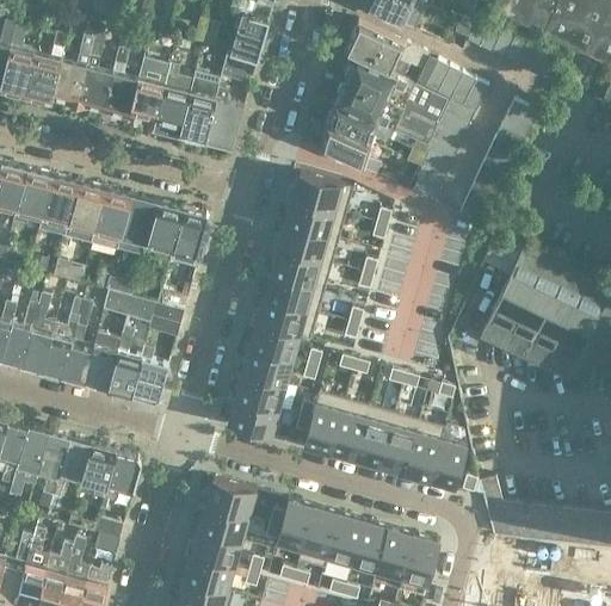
[(49,1),(43,0),(28,0),(26,6),(47,11),(49,1)]
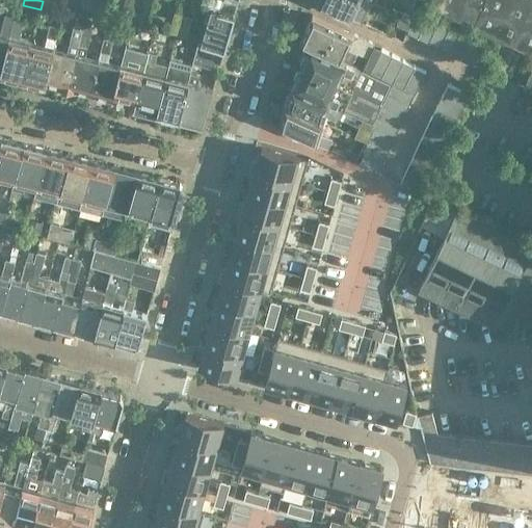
[(80,10),(83,1),(80,0),(63,0),(62,4),(80,10)]
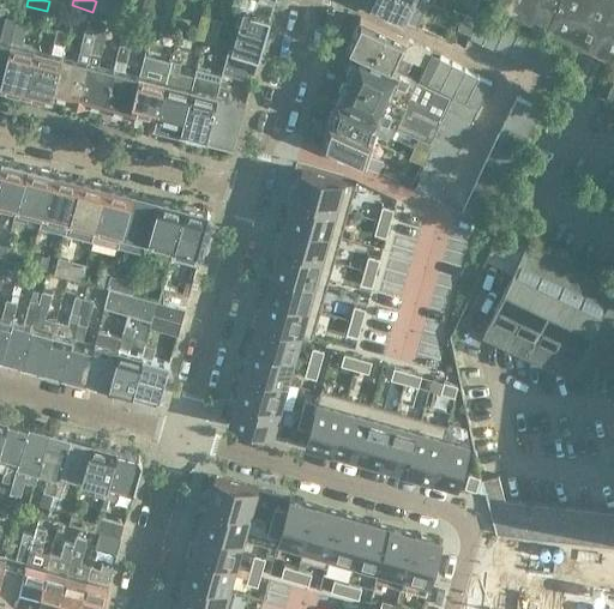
[(97,0),(95,12),(113,18),(118,4),(103,0),(97,0)]
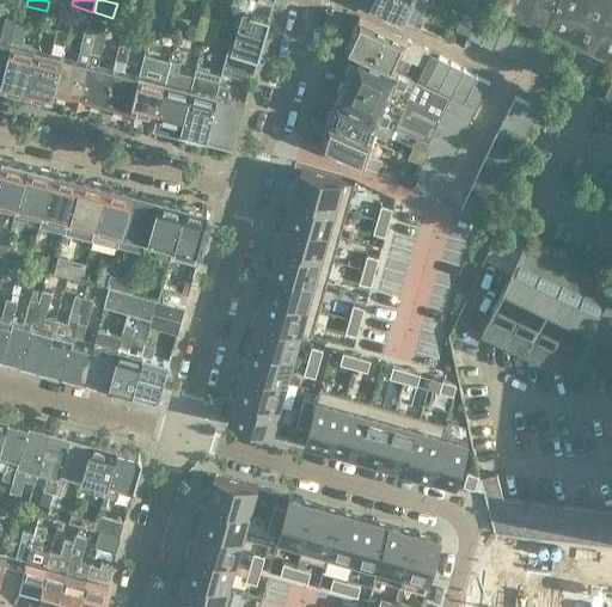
[(232,0),(230,10),(243,13),(231,53),(252,59),(257,60),(275,0),(273,0),(232,0)]
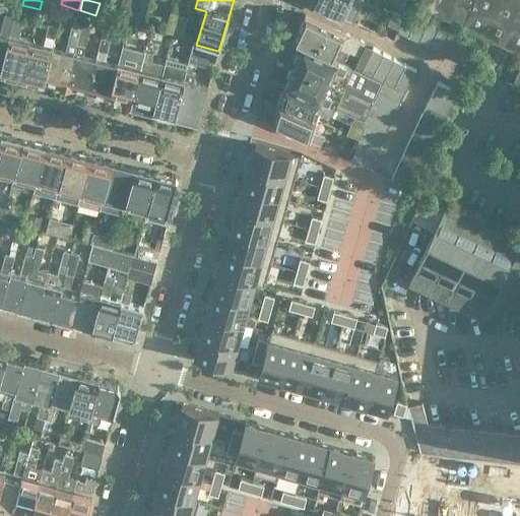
[(348,0),(313,0),(311,5),(341,19),(352,25),(362,6),(348,0)]
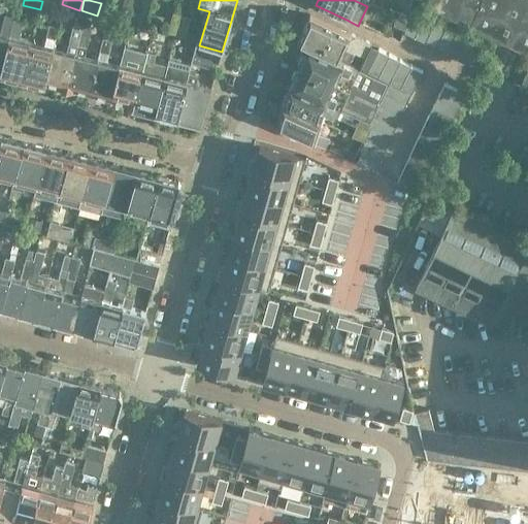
[(527,0),(426,0),(425,4),(423,8),(493,41),(527,58),(527,0)]
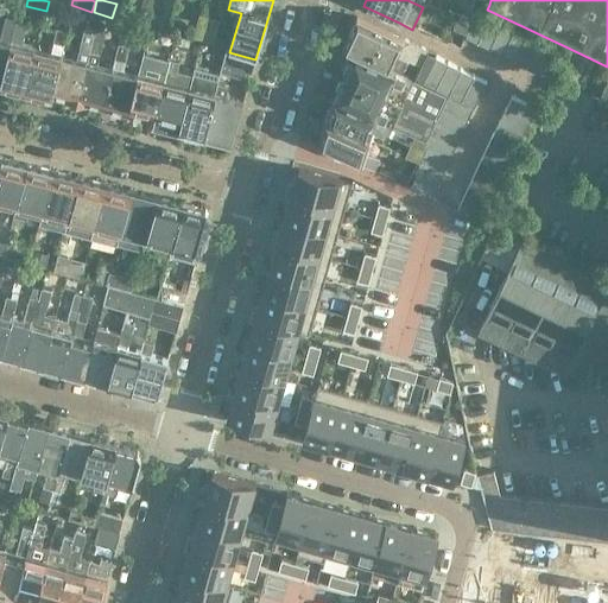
[(124,6),(121,20),(132,23),(134,8),(124,6)]
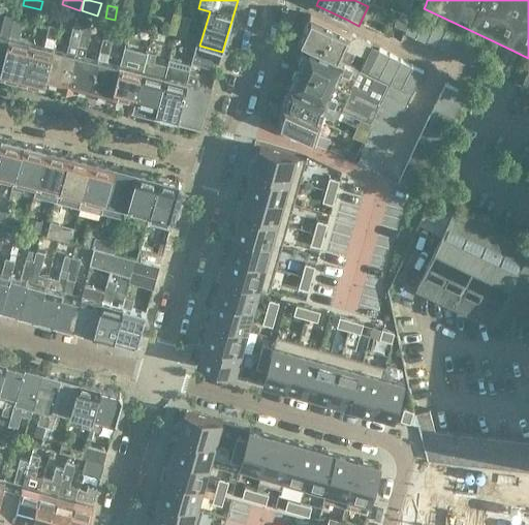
[(406,33),(404,36),(415,41),(426,19),(415,13),(409,26),(406,33)]
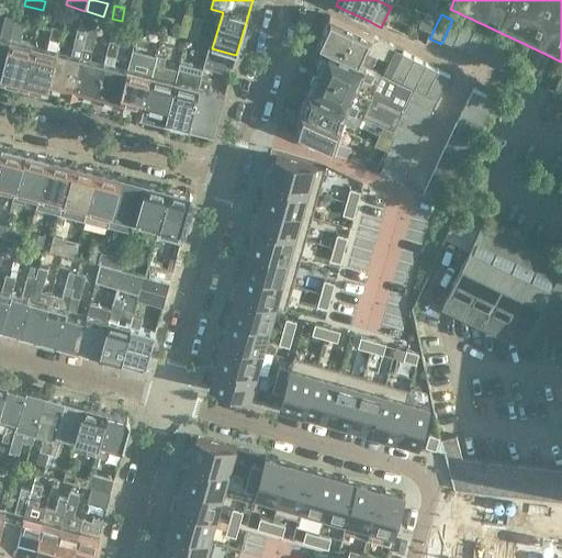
[(0,38),(0,74),(9,42),(14,21),(4,19),(0,40),(0,38)]
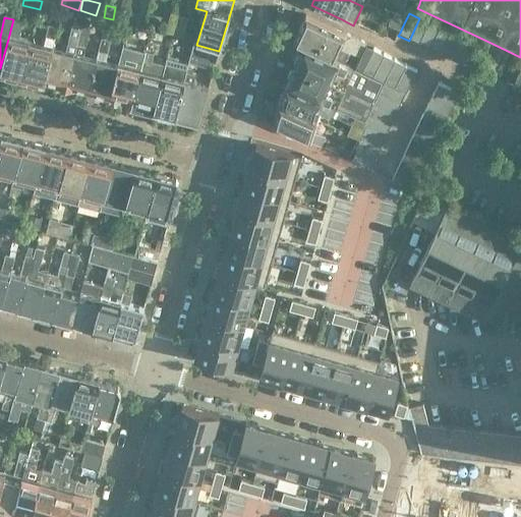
[(293,44),(303,48),(339,64),(345,67),(350,56),(360,61),(364,50),(366,46),(305,17),(293,44)]
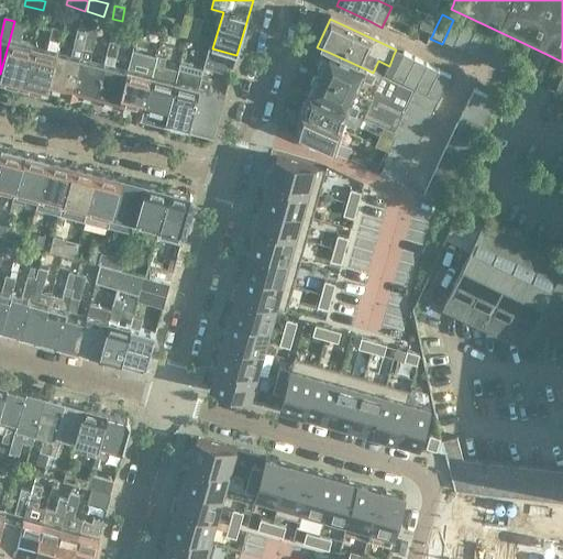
[(453,20),(442,44),(453,50),(465,25),(453,20)]
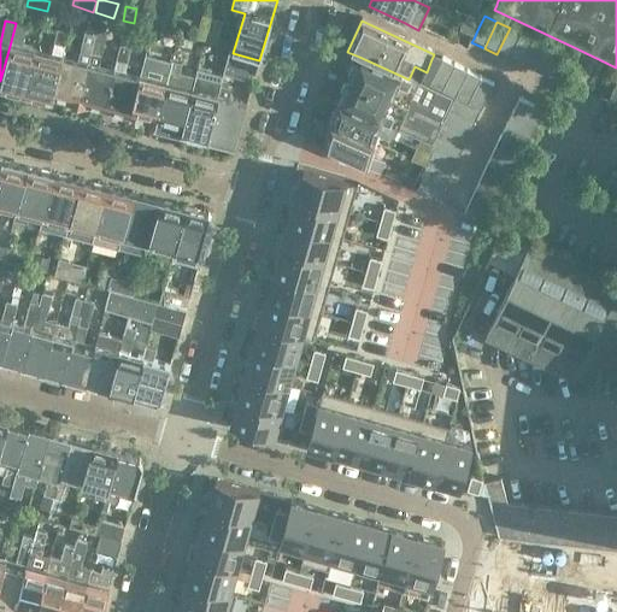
[(10,46),(0,81),(0,88),(24,95),(36,52),(21,48),(27,27),(16,23),(10,46)]
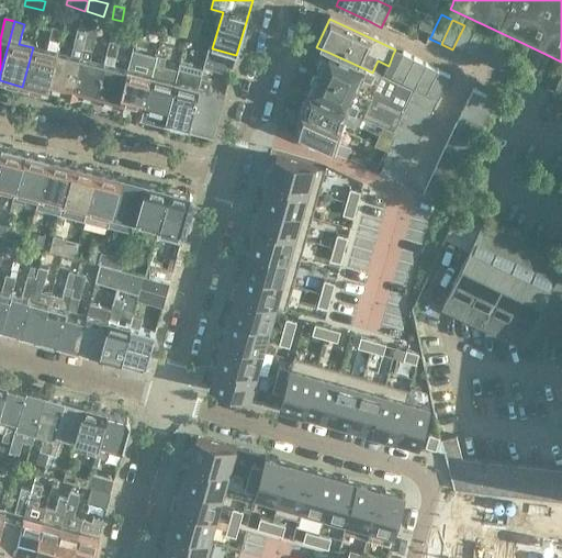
[(431,35),(435,28),(423,21),(419,30),(431,35)]
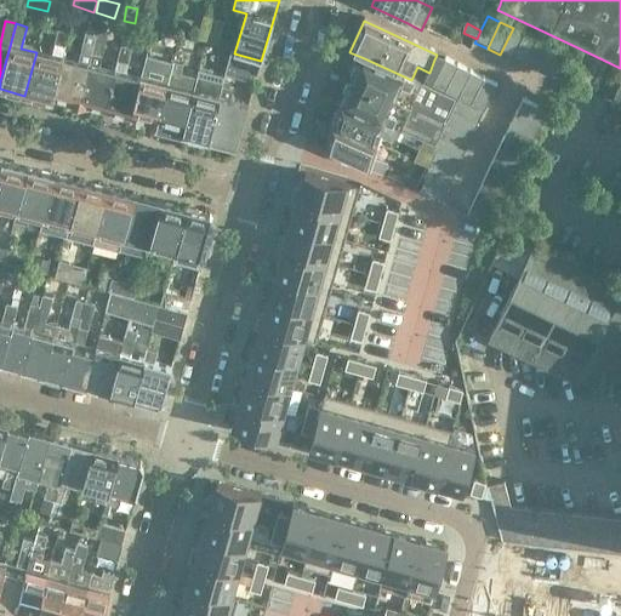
[(513,28),(500,55),(512,61),(525,34),(513,28)]
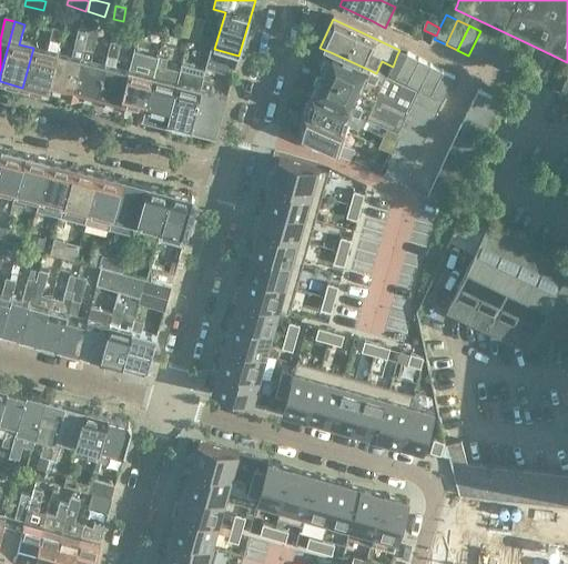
[(185,27),(183,37),(203,41),(205,31),(185,27)]
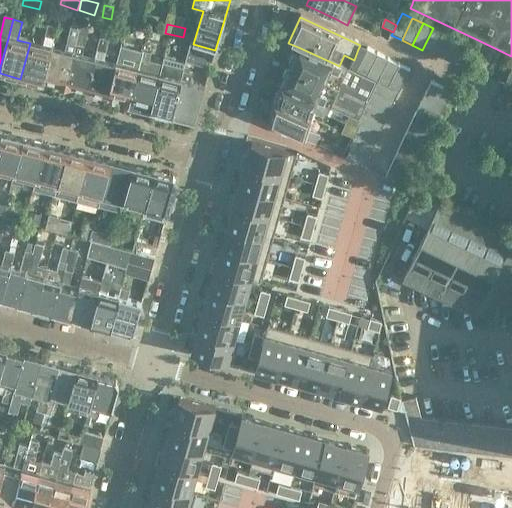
[(52,49),(42,85),(43,84),(55,87),(55,88),(64,90),(80,29),(71,26),(64,52),(52,49)]
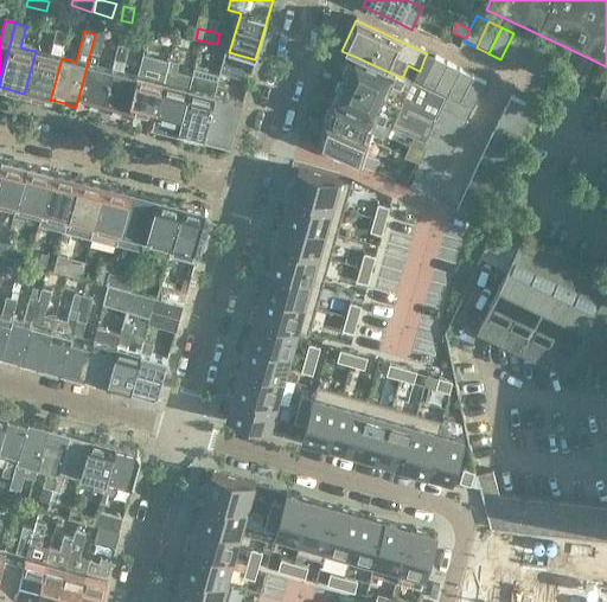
[(36,51),(24,94),(50,101),(62,58),(68,36),(56,32),(50,56),(36,51)]
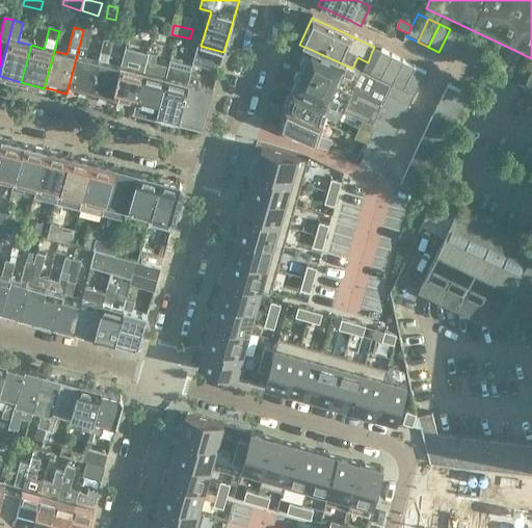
[(450,29),(439,52),(450,57),(460,34),(450,29)]
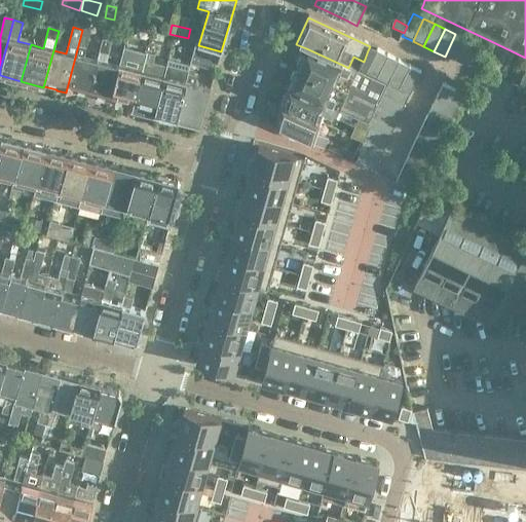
[(82,30),(66,92),(74,96),(75,94),(88,98),(98,62),(84,59),(90,32),(82,30)]
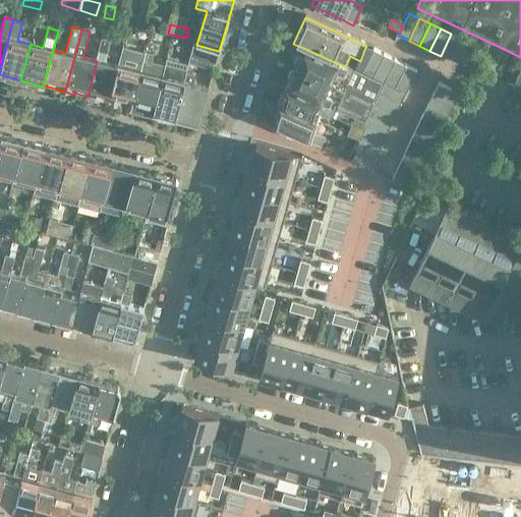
[(97,61),(88,97),(109,102),(119,67),(105,63),(107,56),(107,57),(110,44),(101,42),(97,61)]
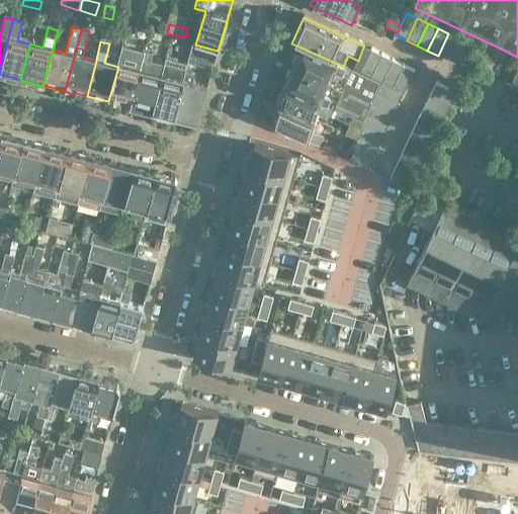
[(217,55),(212,54),(191,48),(188,61),(212,68),(217,55)]
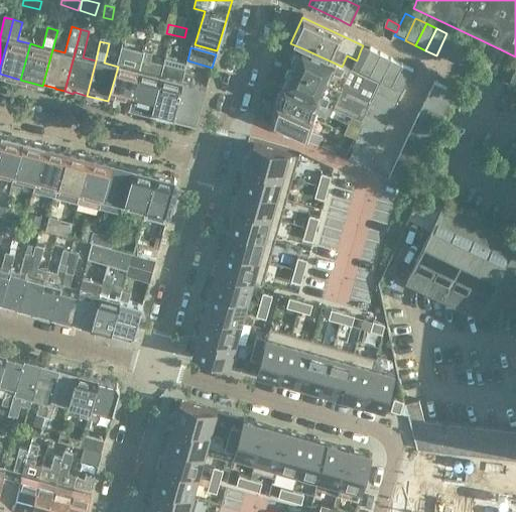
[(300,47),(291,68),(368,103),(375,84),(342,67),(336,64),(300,47)]
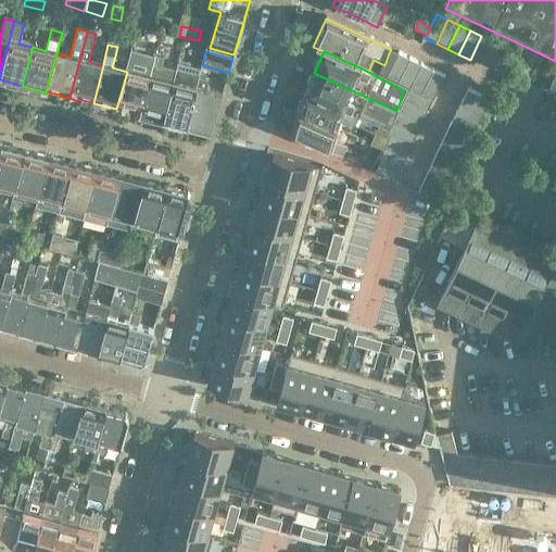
[(127,72),(116,109),(130,113),(130,114),(140,116),(151,77),(154,63),(155,58),(146,54),(141,75),(127,72)]
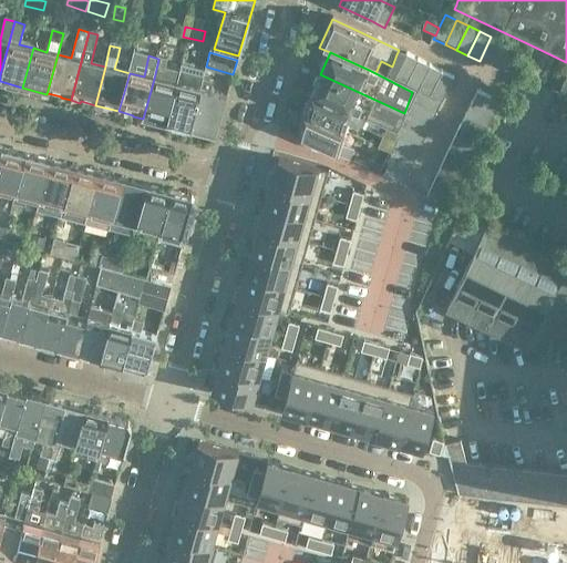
[(406,57),(394,80),(406,85),(418,62),(406,57)]
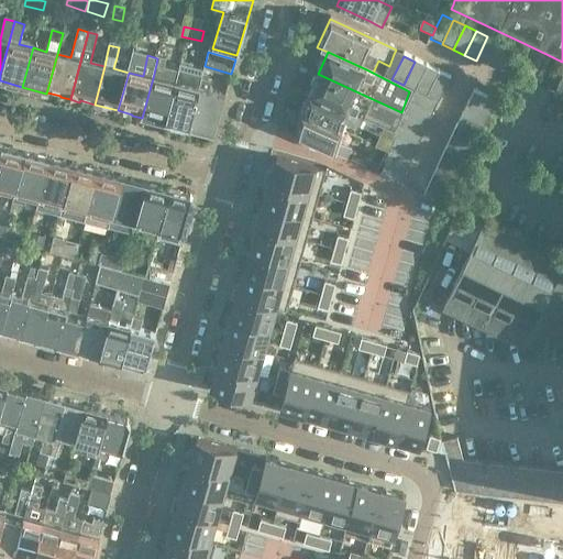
[(153,78),(142,118),(151,120),(152,119),(164,122),(164,123),(165,123),(176,85),(161,80),(166,59),(158,57),(156,64),(153,78)]
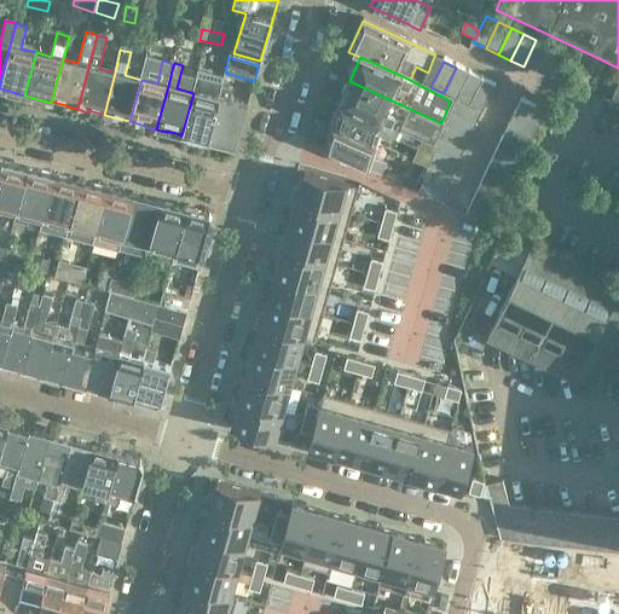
[(456,68),(444,93),(456,100),(469,74),(456,68)]
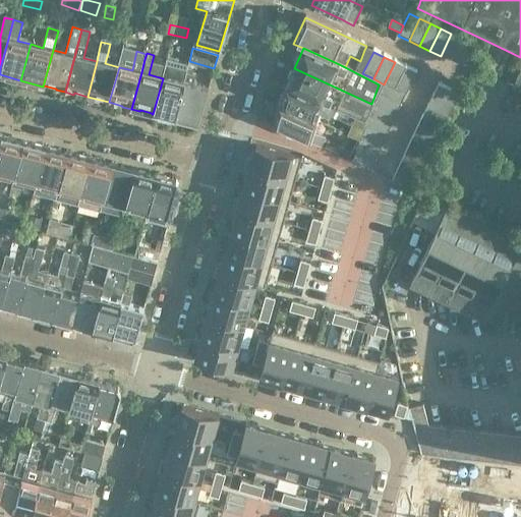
[(163,78),(153,114),(175,120),(187,75),(189,68),(167,62),(163,78)]
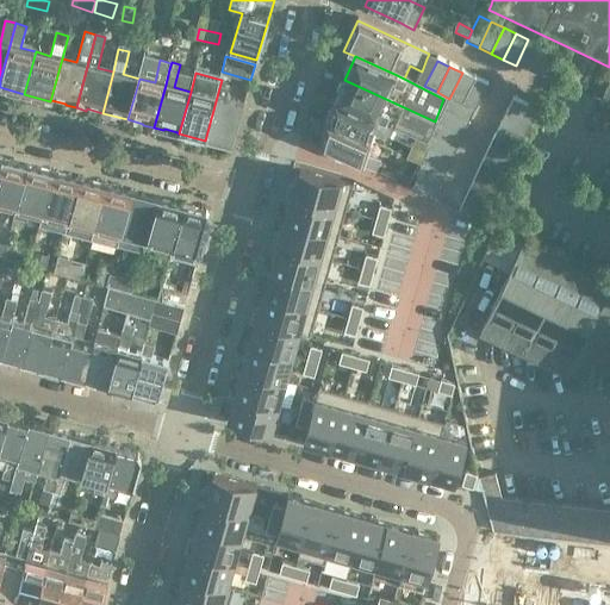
[(462,105),(475,80),(462,73),(449,99),(462,105)]
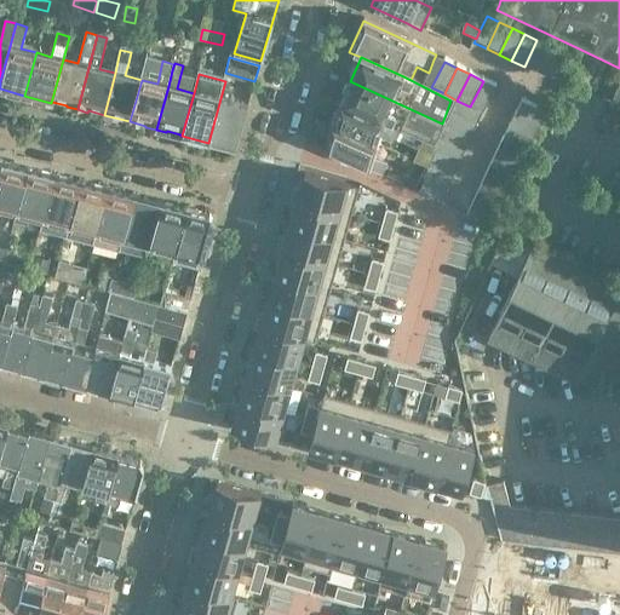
[(350,81),(340,103),(383,124),(422,142),(434,147),(442,124),(350,81)]
